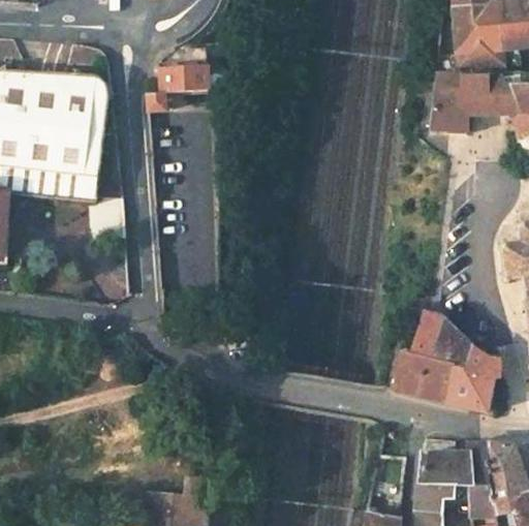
[(528,1),(528,2),(515,3),(488,5),(488,0),(455,0),(456,47),(456,60),(444,60),(435,60),(433,74),(483,68),(511,65),(511,70),(525,68),(523,65),(523,62),(524,58),(525,54),(527,51),(528,49),(528,1)]
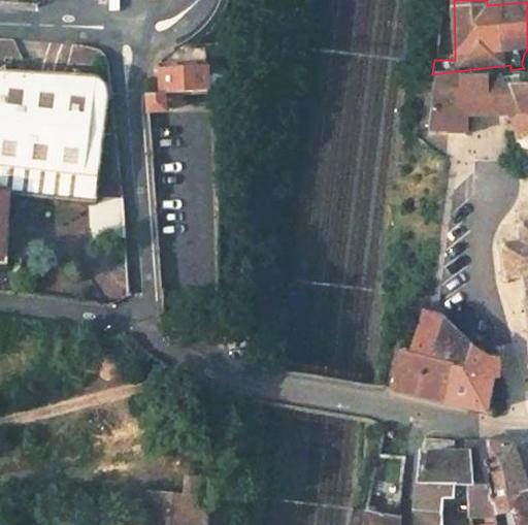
[(159,68),(159,92),(163,92),(205,89),(204,65),(215,64),(215,45),(186,47),(188,66),(159,68)]
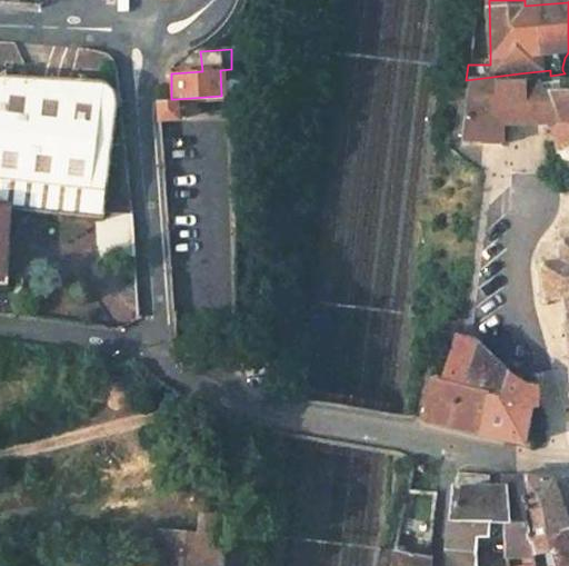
[(479,50),(478,65),(490,65),(490,50),(479,50)]
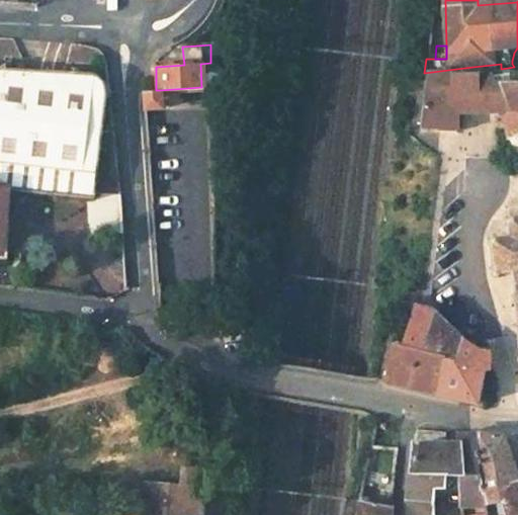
[(472,67),(424,73),(421,104),(419,130),(444,130),(452,130),(452,112),(486,110),(496,109),(497,114),(517,107),(517,48),(516,50),(514,53),(513,57),(512,61),(512,64),(514,67),(501,69),(501,64),(472,67)]
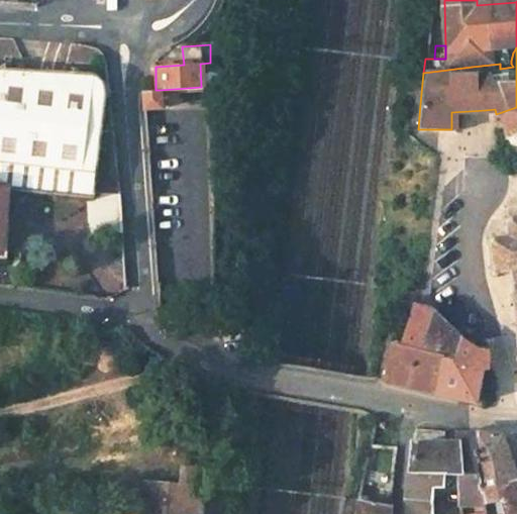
[(83,73),(0,66),(0,184),(85,194),(95,195),(105,101),(101,83),(83,73)]
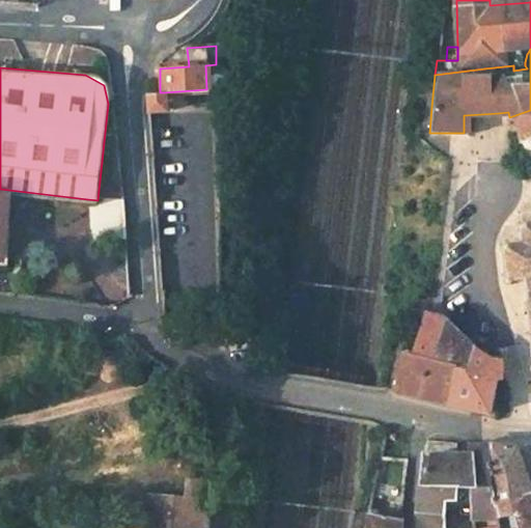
[(146,104),(146,111),(165,110),(164,103),(164,92),(160,92),(145,94),(146,104)]
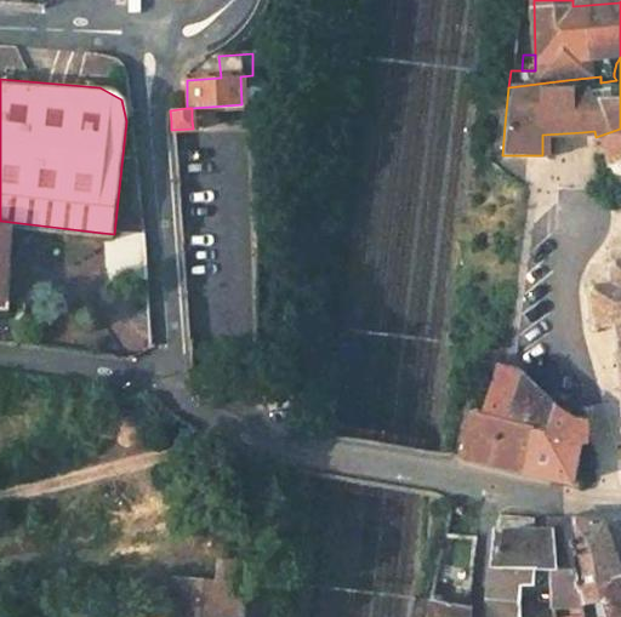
[(620,129),(596,137),(599,164),(609,161),(620,158),(620,129)]
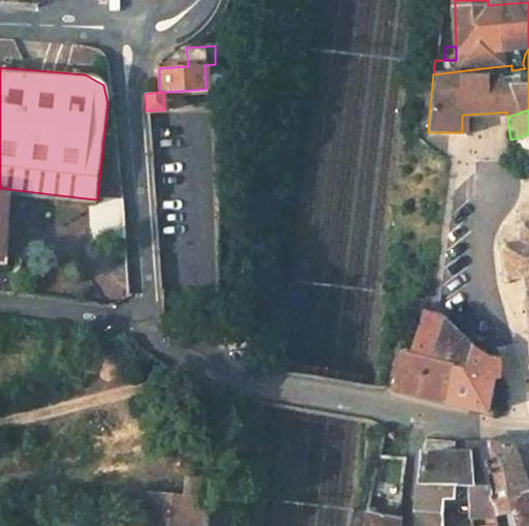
[(522,150),(523,153),(528,151),(528,134),(519,137),(520,144),(522,150)]
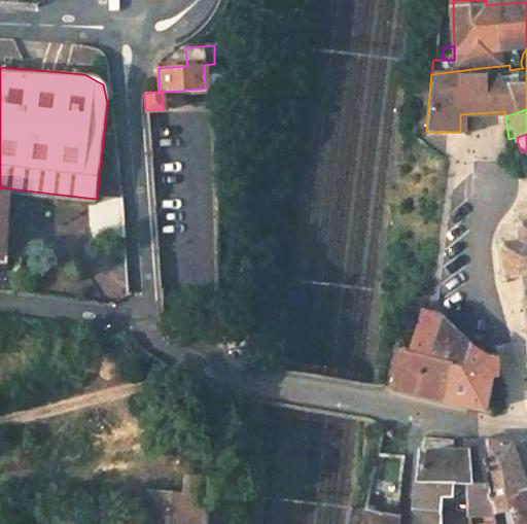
[(97,199),(86,198),(88,245),(119,246),(126,245),(124,202),(97,199)]
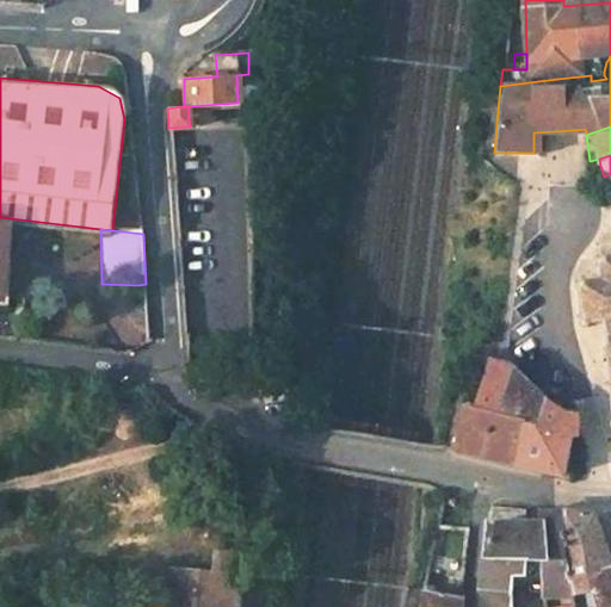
[(610,251),(594,254),(598,277),(575,279),(578,322),(604,321),(608,372),(610,407),(610,251)]
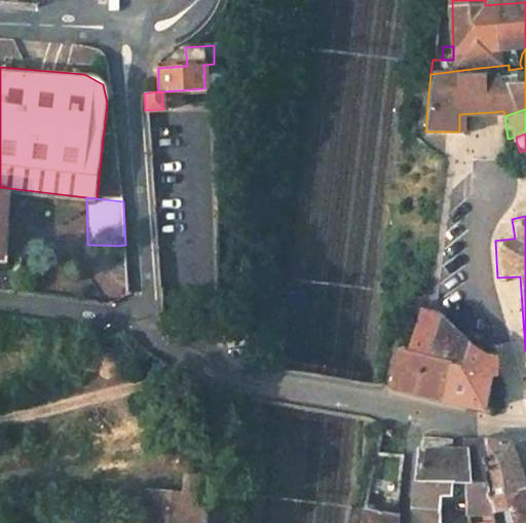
[(419,312),(409,336),(427,342),(439,319),(428,315),(419,312)]
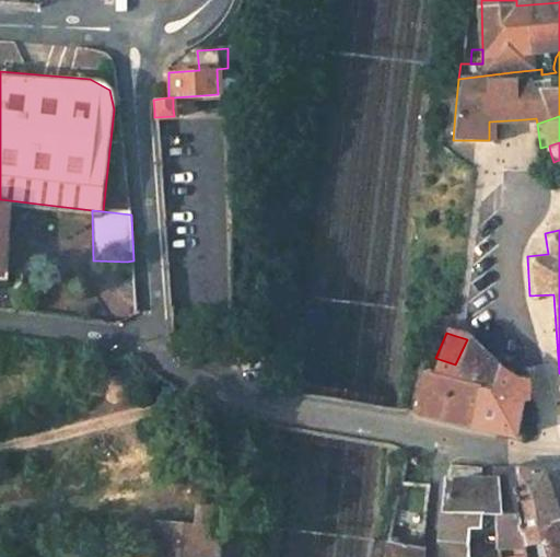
[(455,364),(451,378),(476,385),(485,387),(489,389),(498,369),(485,356),(470,340),(467,339),(455,364)]
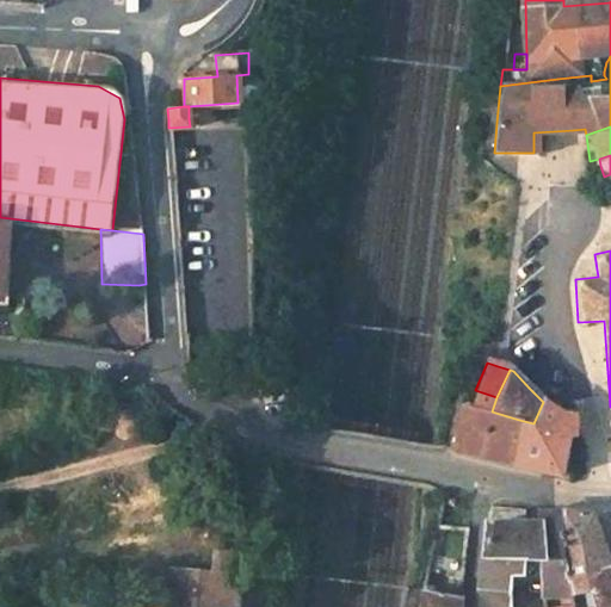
[(475,390),(468,403),(492,412),(497,397),(475,390)]
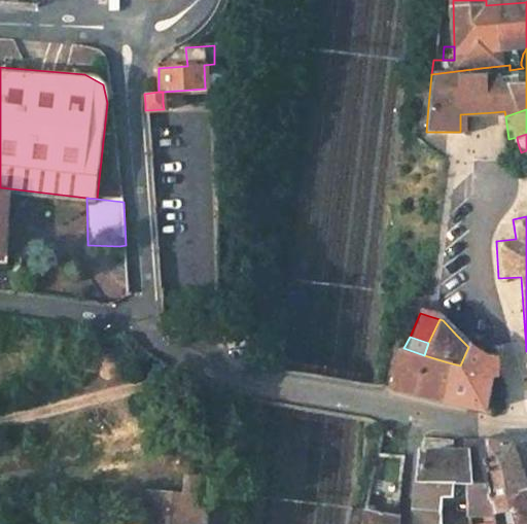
[(396,347),(388,387),(440,398),(448,362),(424,355),(403,348),(396,347)]
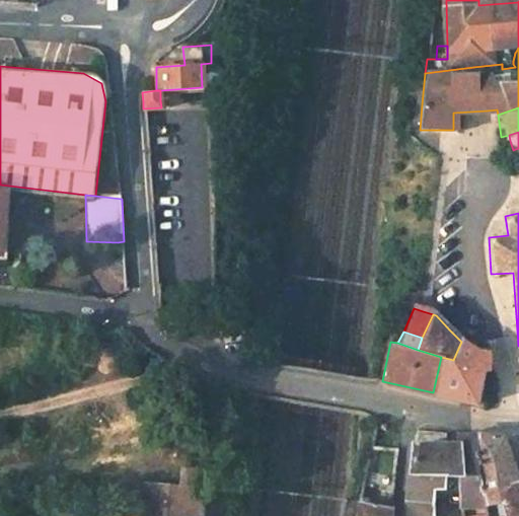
[(449,359),(440,393),(473,401),(480,370),(487,371),(488,352),(461,342),(453,360),(449,359)]
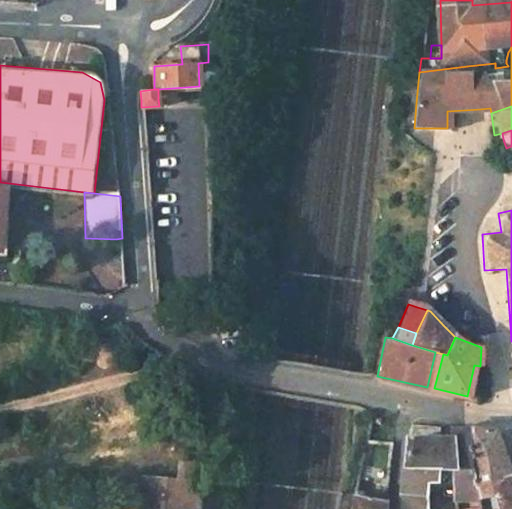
[(435,352),(427,387),(434,388),(443,354),(435,352)]
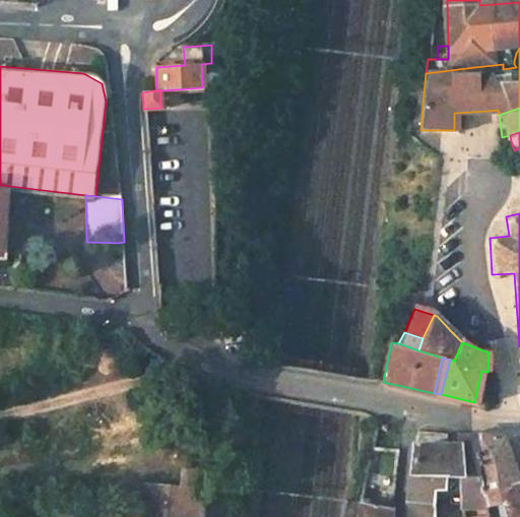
[(460,476),(463,504),(486,504),(483,483),(476,436),(466,435),(455,435),(456,445),(460,476)]
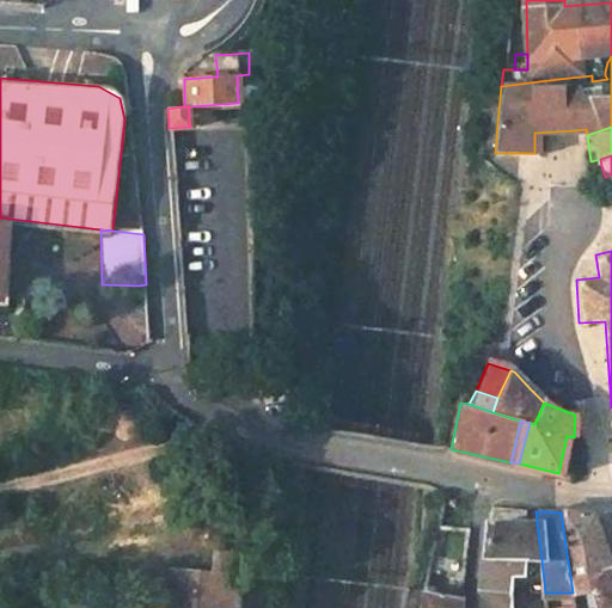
[(561,513),(569,569),(586,566),(610,564),(591,514),(561,513)]
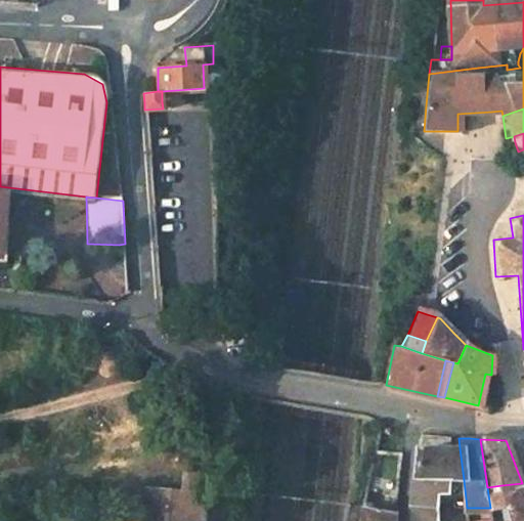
[(417,449),(408,520),(435,520),(435,492),(446,492),(446,480),(464,480),(460,448),(420,448),(417,449)]
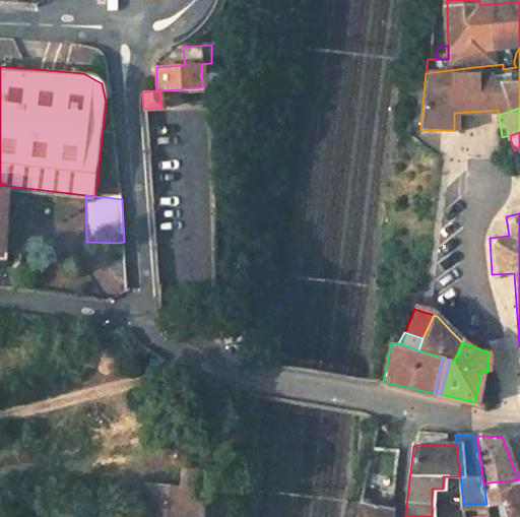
[(179,488),(144,485),(142,516),(203,516),(207,467),(180,466),(179,488)]
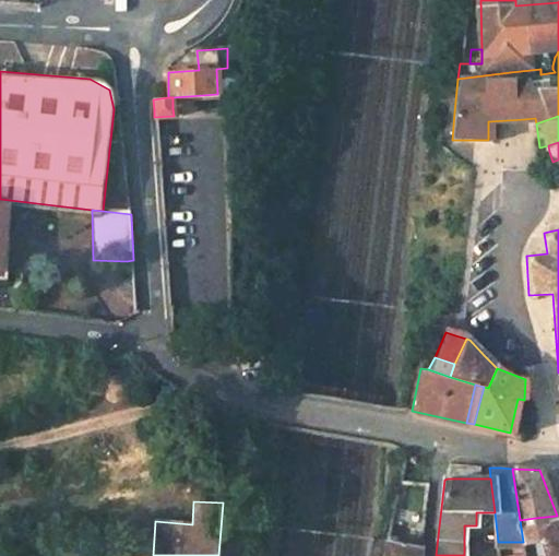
[(558,519),(557,516),(535,518),(542,542),(543,549),(544,553),(558,547),(558,519)]
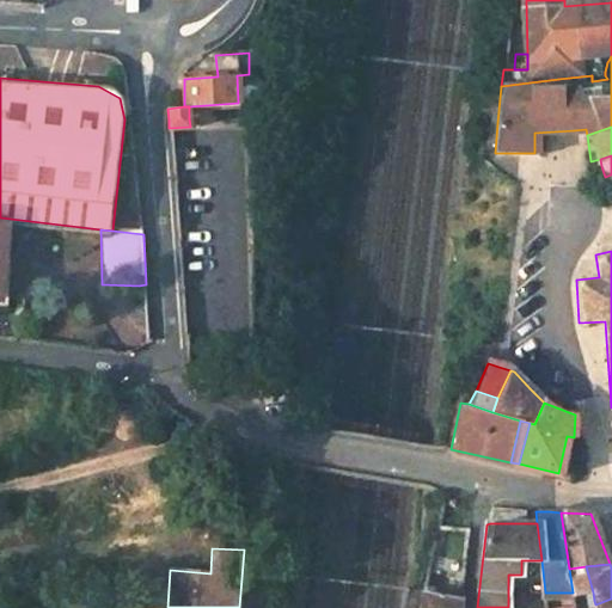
[(573,593),(573,596),(587,594),(593,593),(586,566),(569,569),(573,593)]
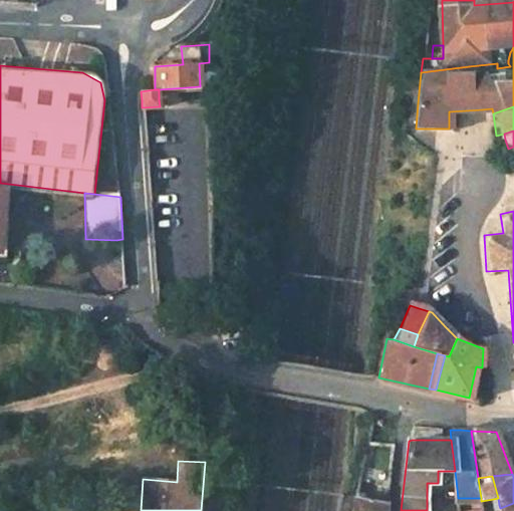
[(351,510),(384,510),(387,503),(354,498),(351,510)]
